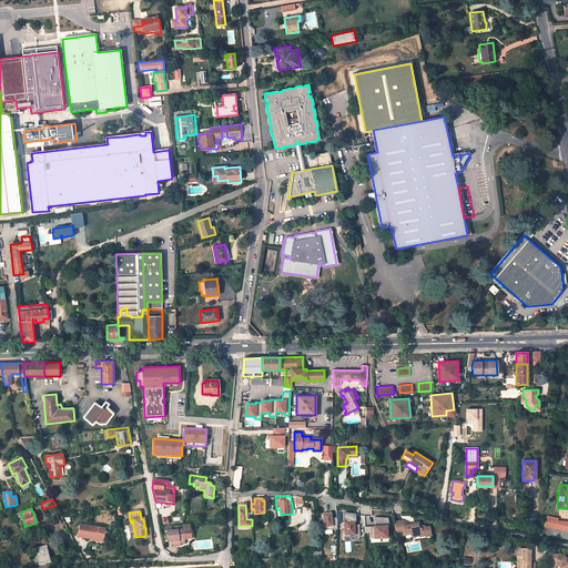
[(332,529),(337,529),(337,523),(337,517),(331,518),(331,514),(323,515),(324,527),(332,526),(332,529)]
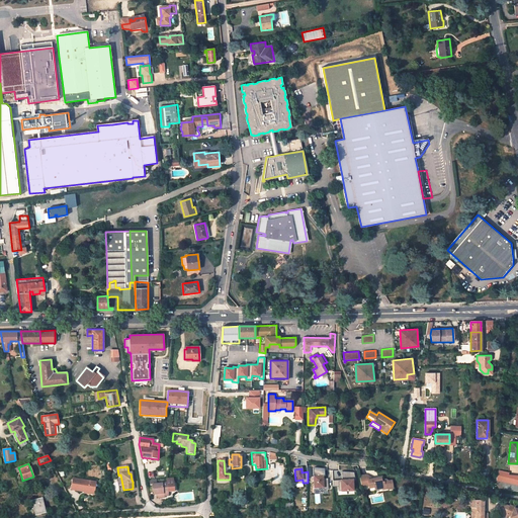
[(324,486),(328,486),(328,479),(323,480),(323,478),(325,478),(325,470),(313,468),(314,489),(319,489),(324,489),(324,486)]
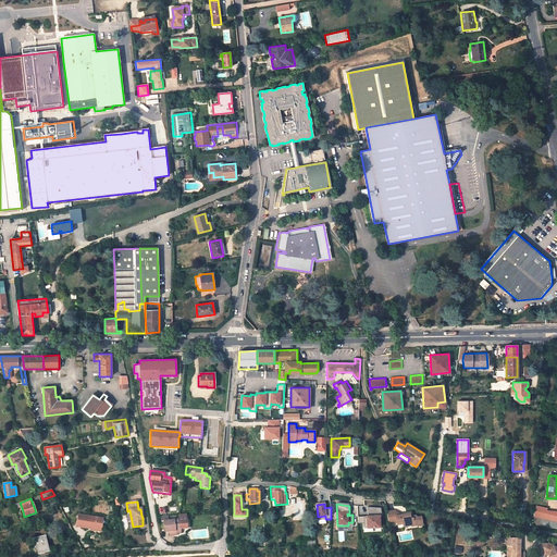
[(536,505),(534,517),(556,521),(556,510),(547,509),(547,507),(536,505)]
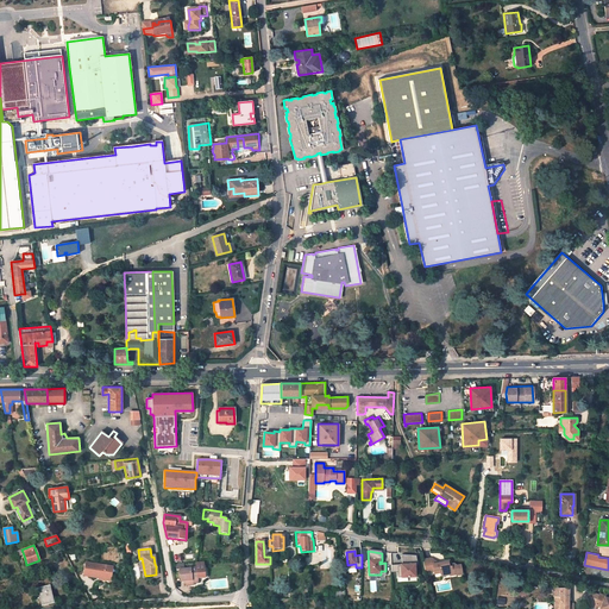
[(402,577),(402,560),(414,559),(413,556),(399,556),(400,565),(397,565),(399,573),(399,577),(402,577)]
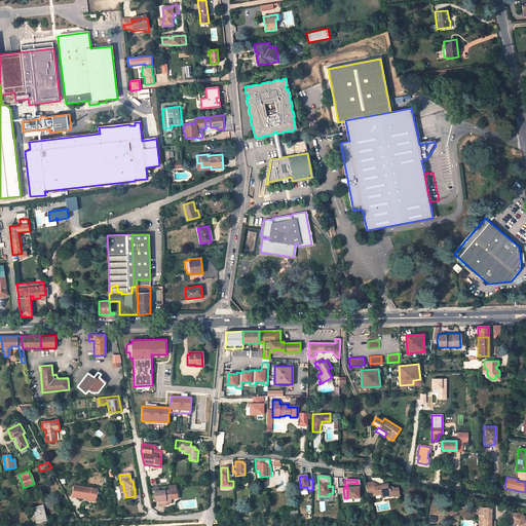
[(378,486),(374,487),(373,482),(369,483),(366,483),(368,494),(375,492),(375,495),(380,494),(381,495),(384,496),(389,495),(391,494),(393,494),(392,493),(395,493),(395,496),(400,495),(399,492),(398,492),(399,491),(398,487),(395,488),(392,487),(390,487),(387,488),(387,485),(386,485),(378,486)]
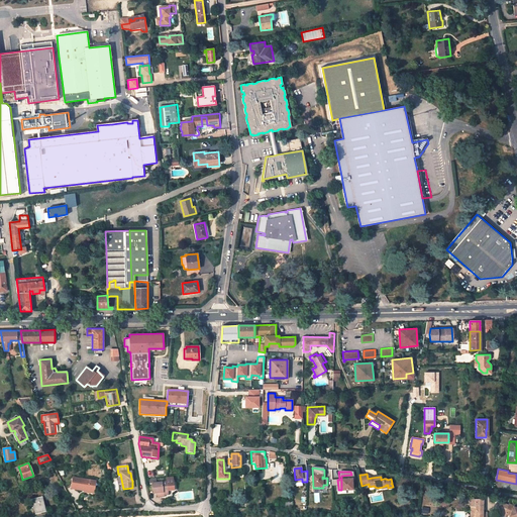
[(341,476),(341,490),(349,489),(349,478),(351,478),(351,475),(341,476)]
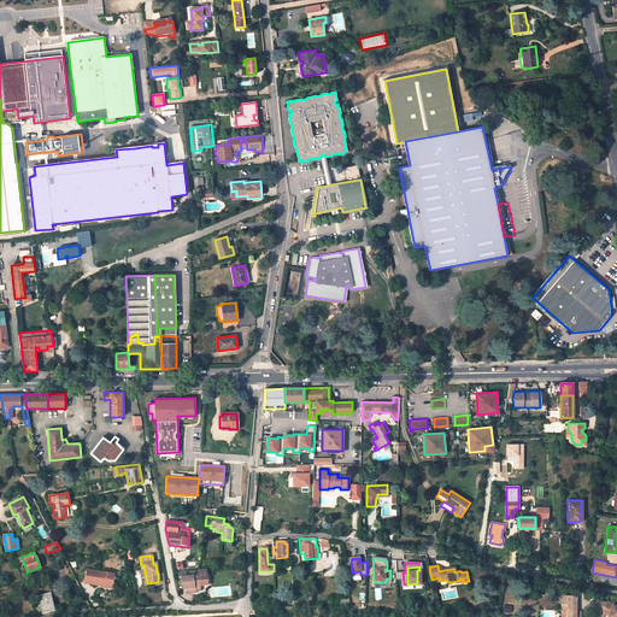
[(112,588),(113,575),(87,570),(86,583),(112,588)]
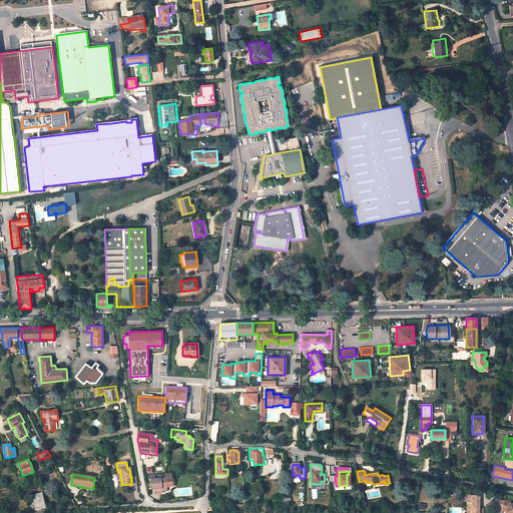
[(149,480),(150,480),(151,488),(155,488),(155,490),(156,494),(162,493),(162,492),(162,489),(166,489),(166,488),(166,484),(171,483),(170,475),(165,475),(165,479),(155,480),(154,475),(148,475),(149,480)]
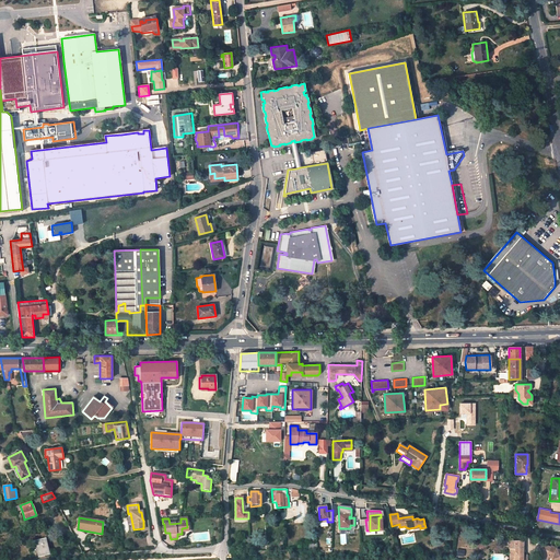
[(45,539),(34,543),(38,558),(49,555),(47,549),(46,544),(45,539)]
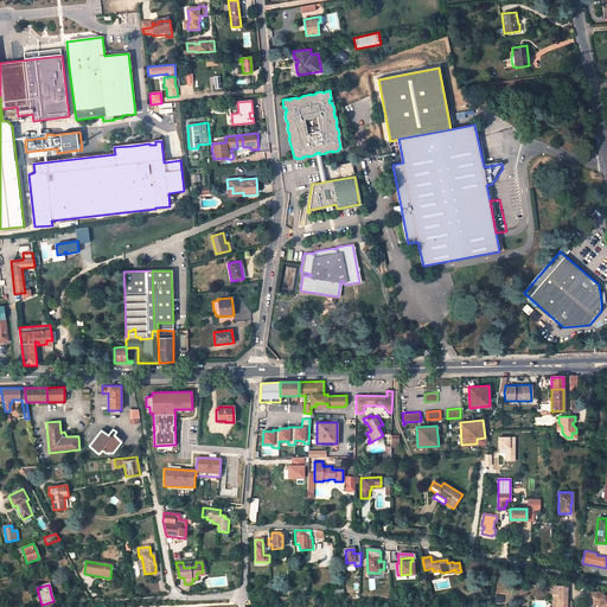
[(570,606),(572,604),(567,604),(567,587),(553,586),(551,606),(570,606)]
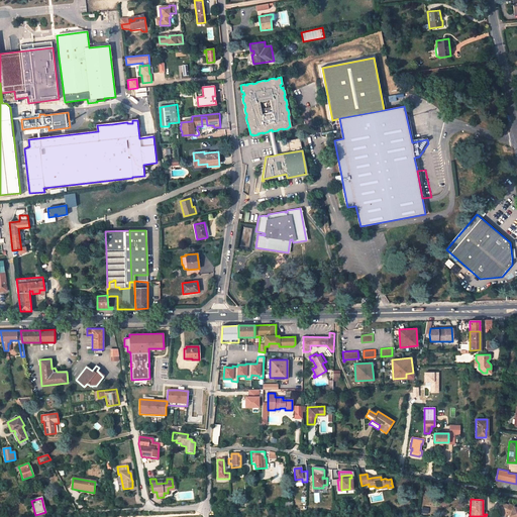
[(502,503),(499,511),(506,513),(507,510),(508,506),(502,503)]
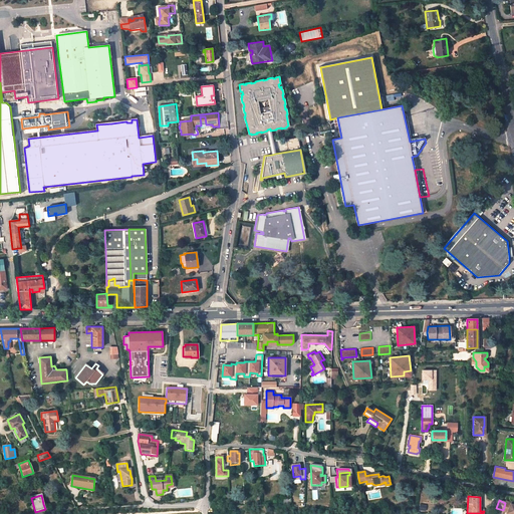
[(505,503),(504,507),(507,509),(505,513),(506,513),(510,513),(513,513),(513,505),(510,504),(511,503),(506,502),(505,503)]
